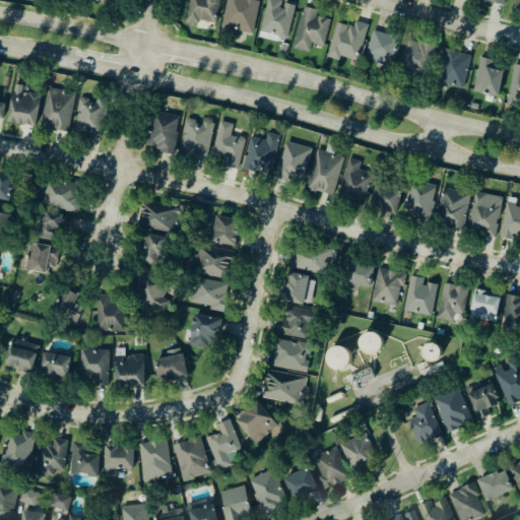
[(215,26),(220,0),(189,0),(186,20),(215,26)]
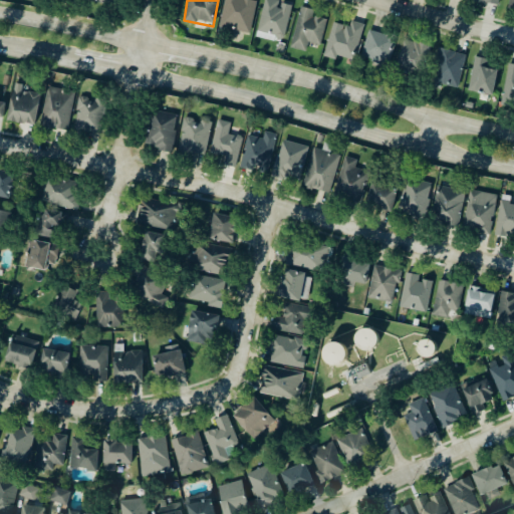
[(250,34),(257,1),(260,1),(259,0),(224,0),(219,27),(250,34)]
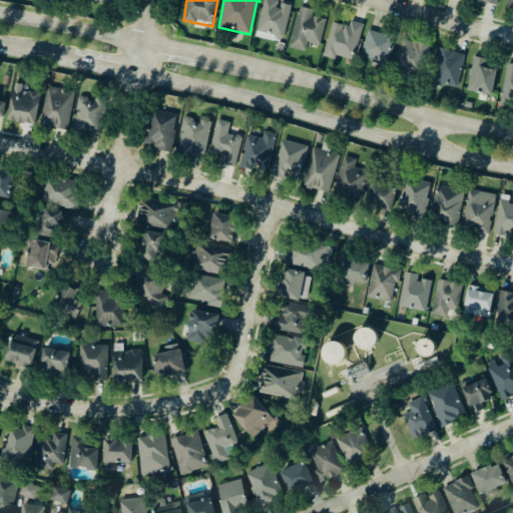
[(275,0),(264,0),(257,32),(283,38),(291,6),(279,3),(279,1),(275,0)]
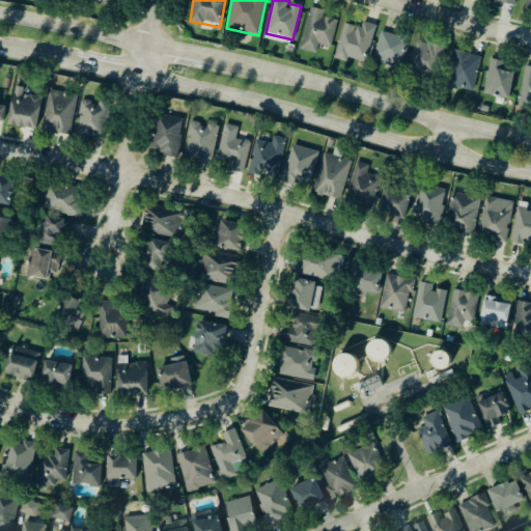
[(324,10),(310,7),(299,50),(315,54),(318,44),(331,47),(337,21),(323,17),(324,10)]
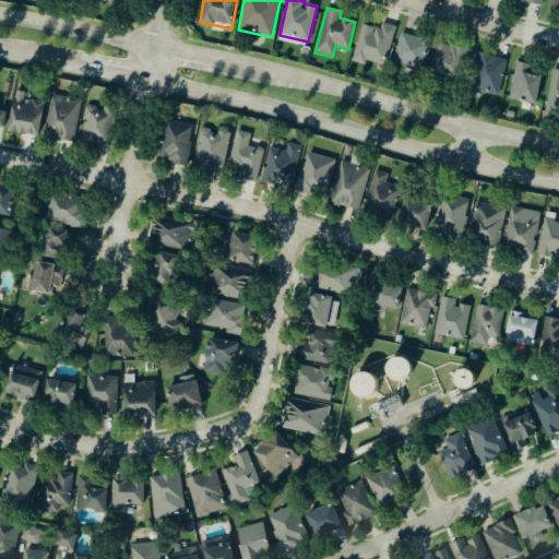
[(395,26),(381,23),(380,30),(361,24),(352,61),(365,66),(366,60),(384,66),(395,26)]
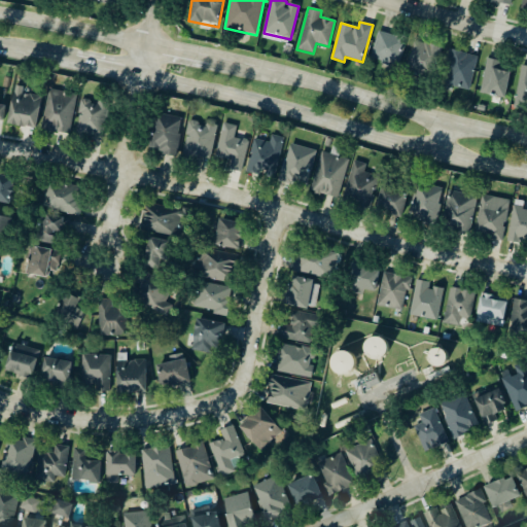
[(370,58),(397,67),(407,40),(379,31),(370,58)]
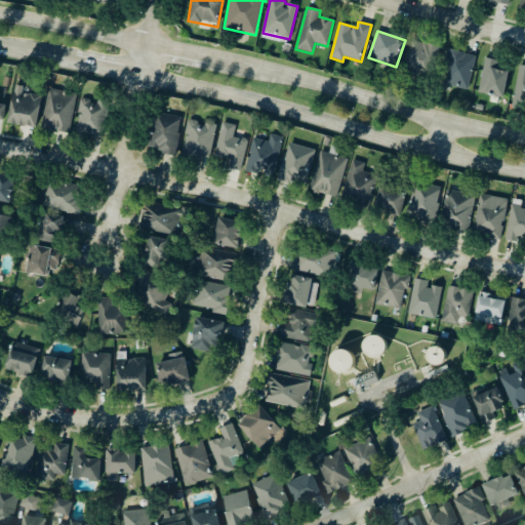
[(440,47),(411,41),(404,71),(433,78),(440,47)]
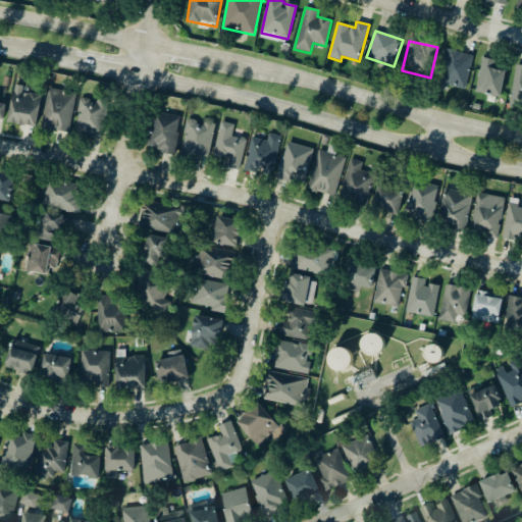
[(465,90),(473,55),(449,50),(440,84),(465,90)]
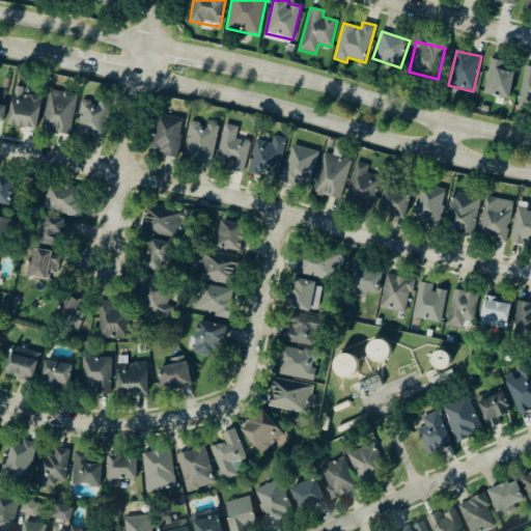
[(507,99),(515,65),(491,60),(482,93),(507,99)]
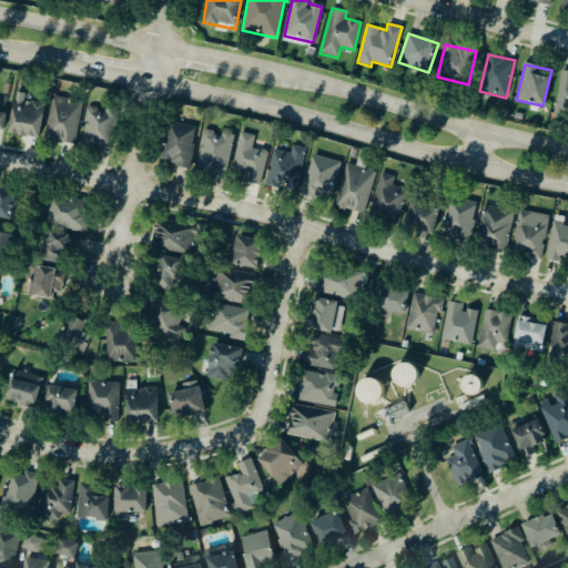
[(567,71),(561,70),(553,120),(567,122),(567,112),(567,71)]
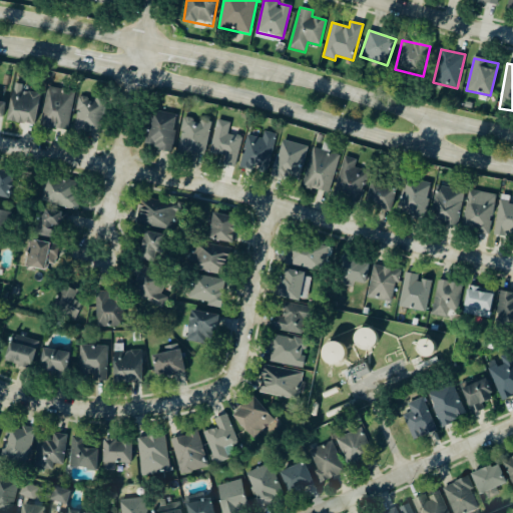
[(39,93),(26,91),(27,85),(12,83),(7,121),(35,125),(39,93)]
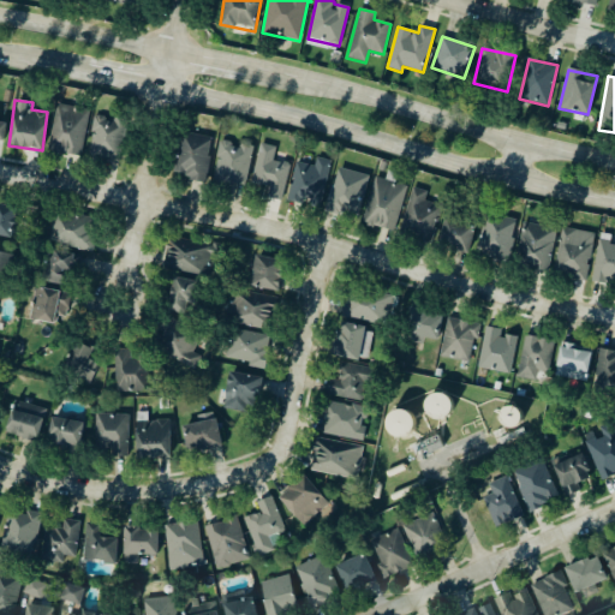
[(89,113),(55,107),(47,151),(81,157),(89,113)]
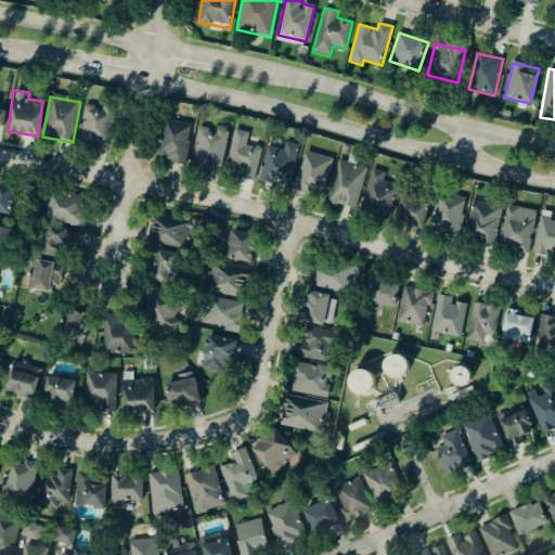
[(77,144),(107,150),(114,111),(85,105),(77,144)]
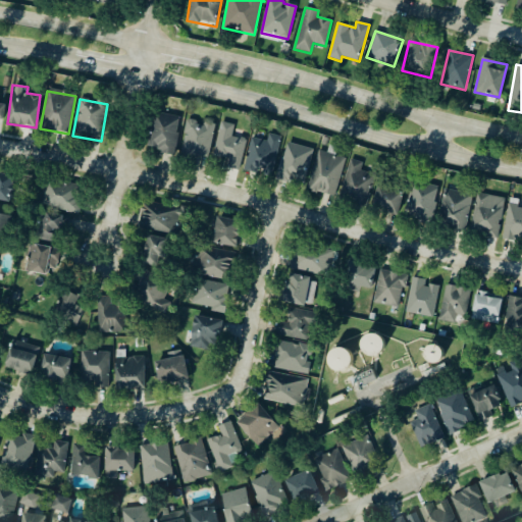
[(145,150),(171,155),(179,119),(152,113),(145,150)]
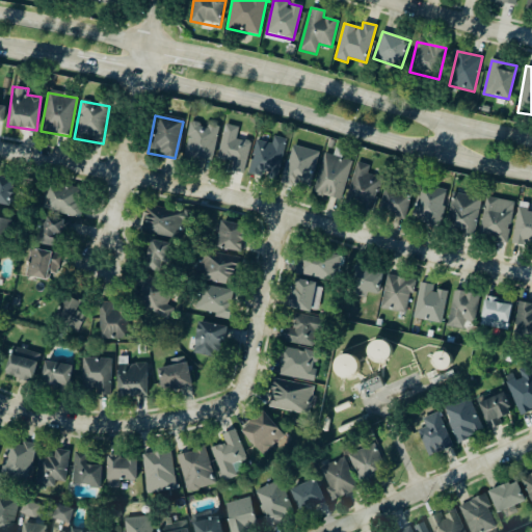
[(182,157),(210,163),(217,129),(190,123),(182,157)]
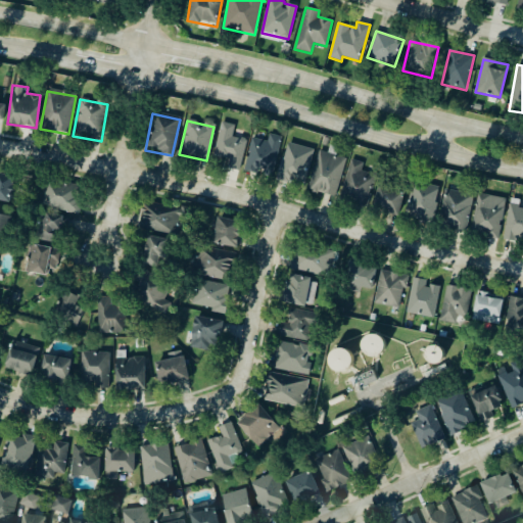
[(223,169),(238,172),(244,141),(231,138),(233,127),(220,124),(212,157),(225,160),(223,169)]
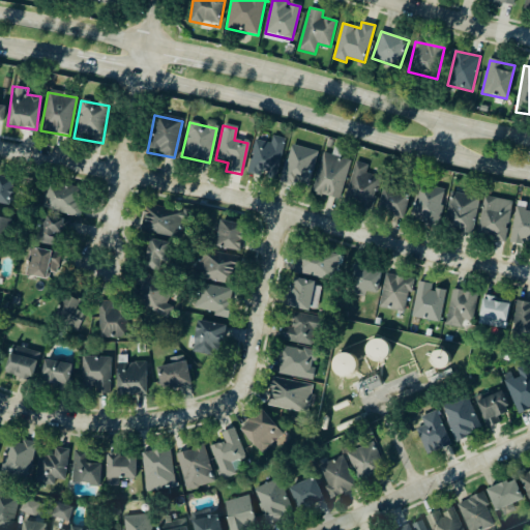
[(284,140),(270,138),(269,145),(254,142),(246,174),(274,180),(284,140)]
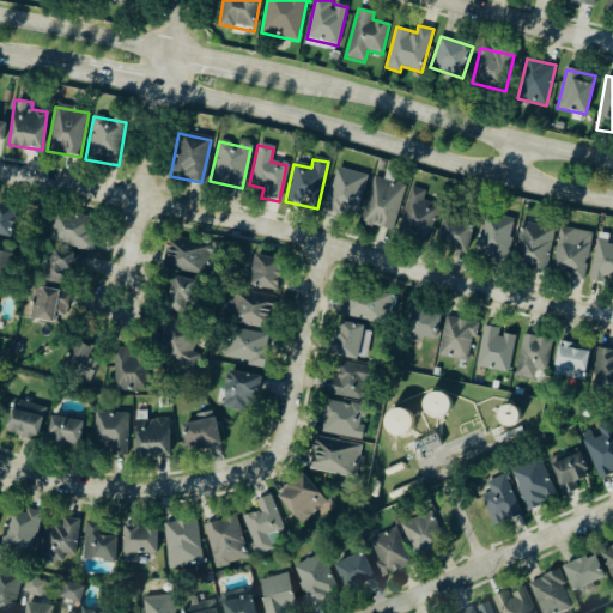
[(354,217),(366,177),(335,168),(323,207),(354,217)]
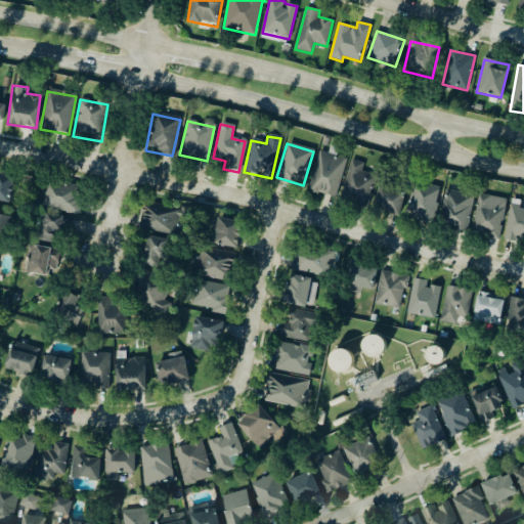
[(307,190),(334,199),(345,161),(318,153),(307,190)]
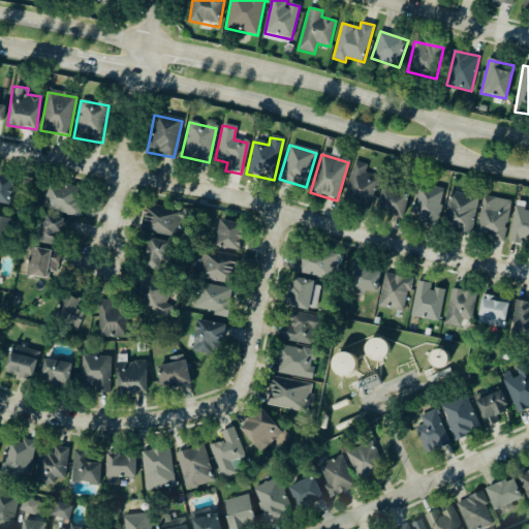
[(353,163),(341,203),(368,212),(379,180),(364,175),(366,167),(353,163)]
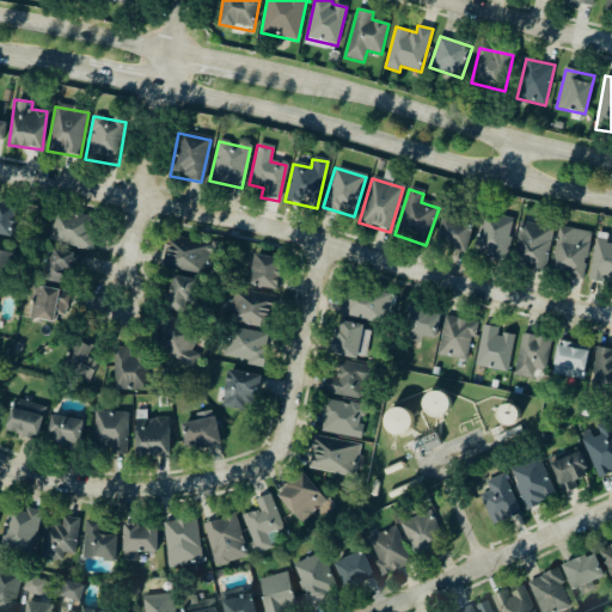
[(0,238),(6,240),(17,212),(0,204),(0,238)]
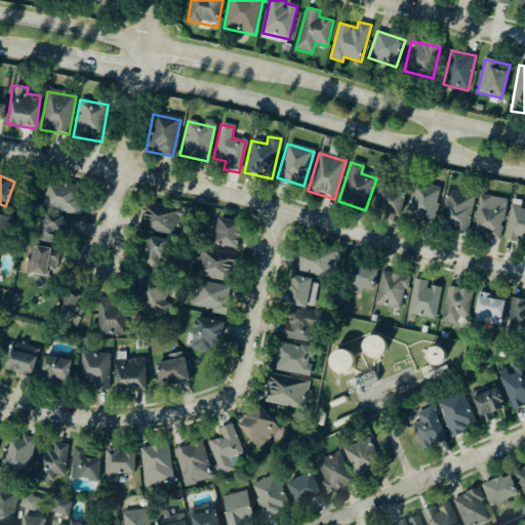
[(40,207),(76,215),(82,189),(45,180),(40,207)]
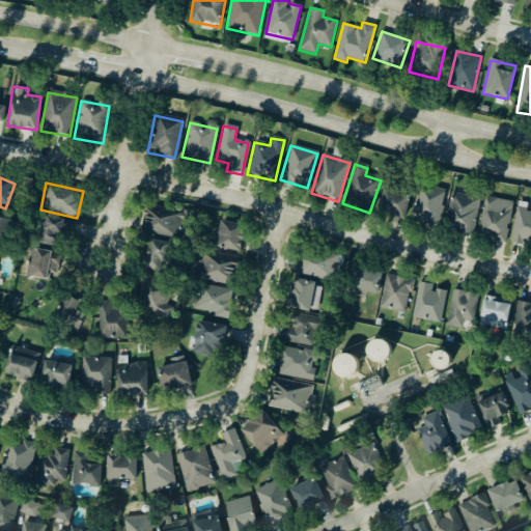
[(409,222),(436,228),(445,192),(419,186),(409,222)]
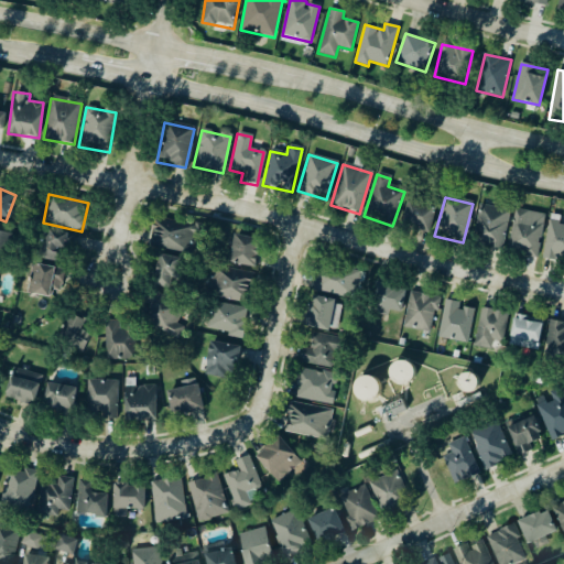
[(426,235),(434,209),(408,201),(399,226),(426,235)]
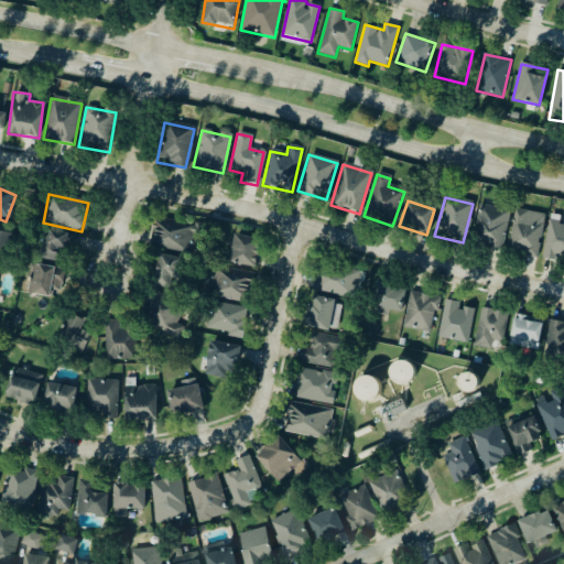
[(501,249),(507,210),(477,206),(472,246),(501,249)]
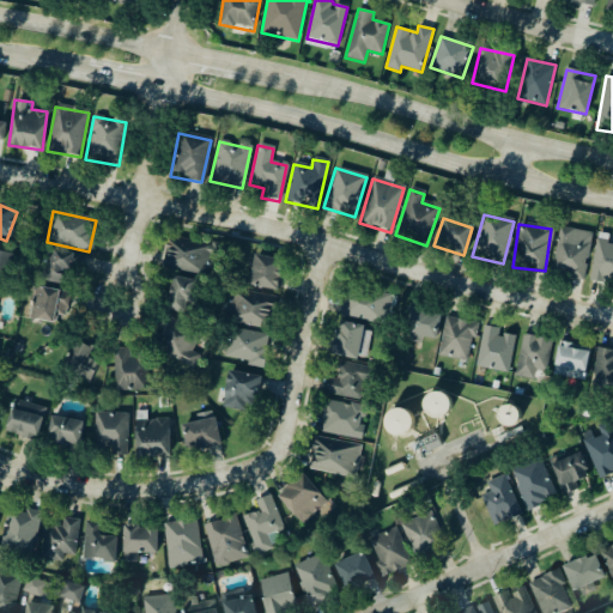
[(552,273),(586,278),(592,232),(558,228),(552,273)]
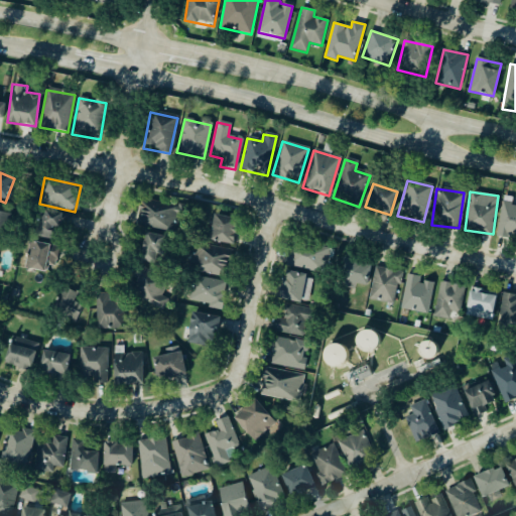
[(515,239),(515,200),(515,198),(502,196),(497,237),(515,239)]
